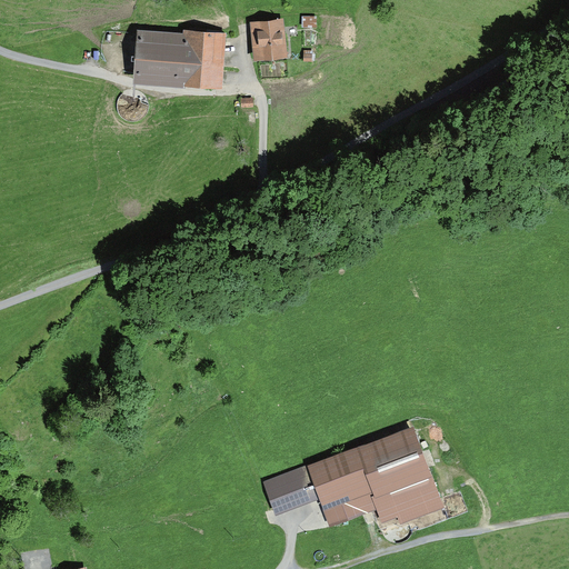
[(316,17),(302,18),(302,28),(317,28),(316,17)]
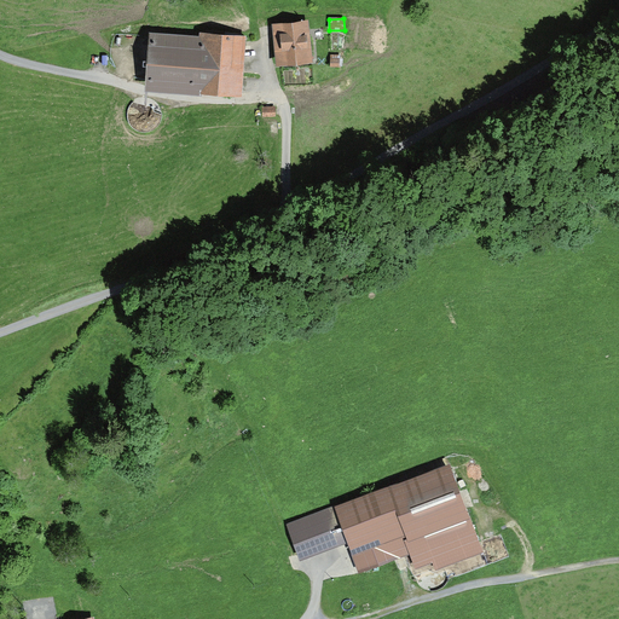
[(307,23),(272,25),(276,68),(311,64),(307,23)]
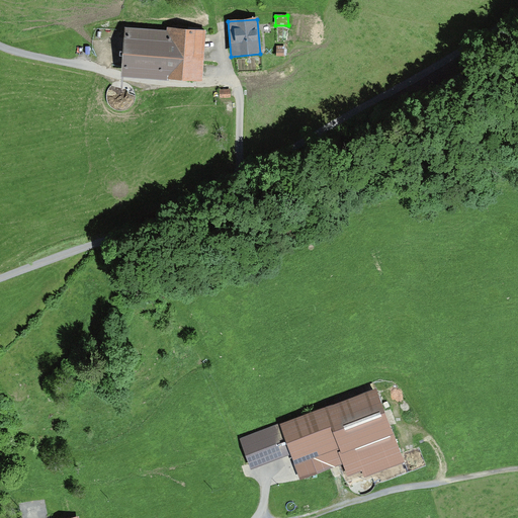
[(204,34),(124,29),(121,77),(201,82),(204,34)]
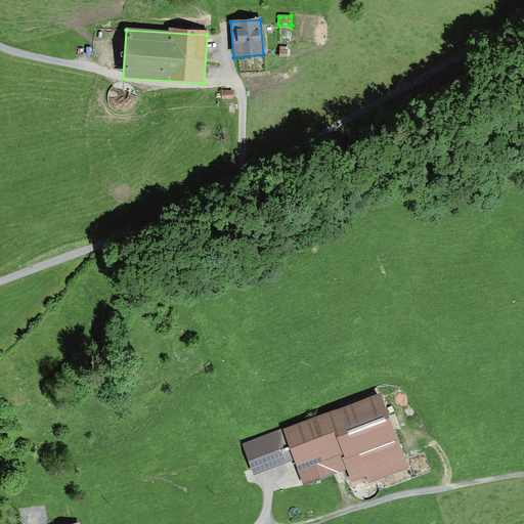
[(233,91),(222,91),(222,100),(233,99),(233,91)]
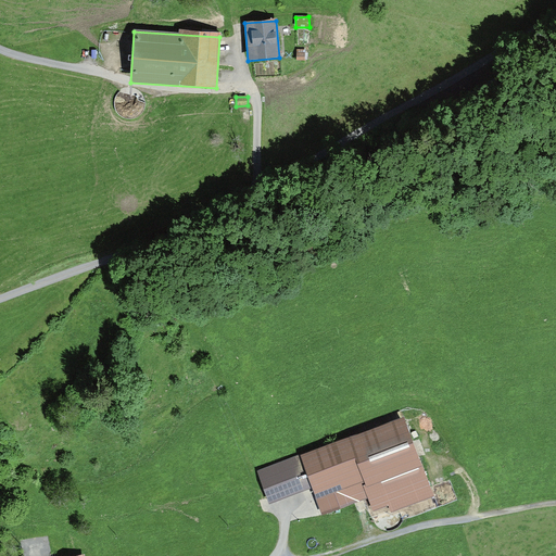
[(405,417),(257,472),(270,505),(312,489),(323,519),(326,517),(333,539),(363,528),(353,503),(367,497),(373,513),(388,506),(391,516),(437,498),(405,417)]
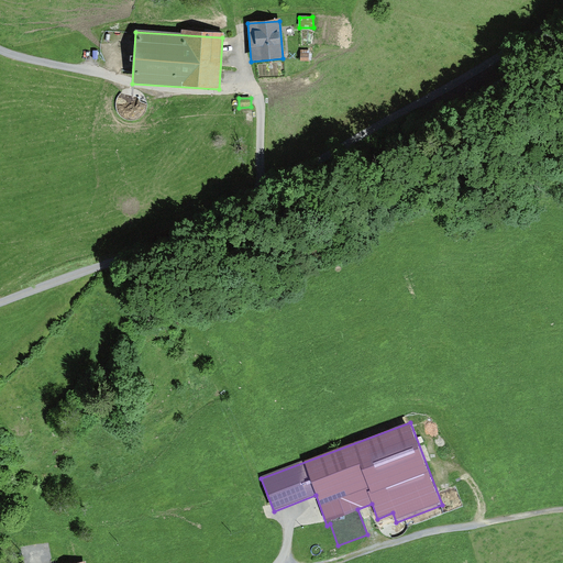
All buildings are outlined.
